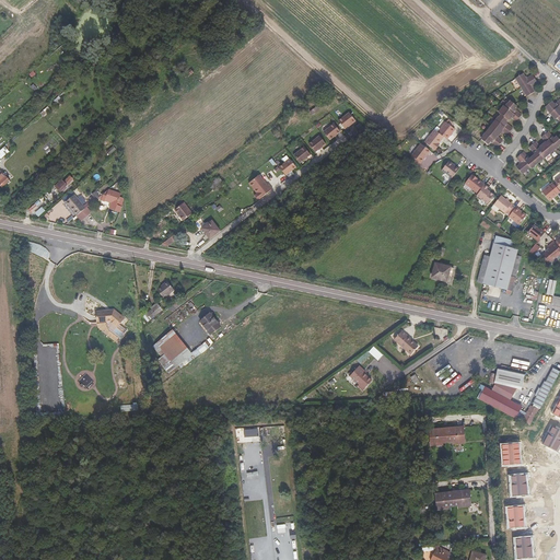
[(532,53),(538,57),(547,43),(539,38),(532,53)]
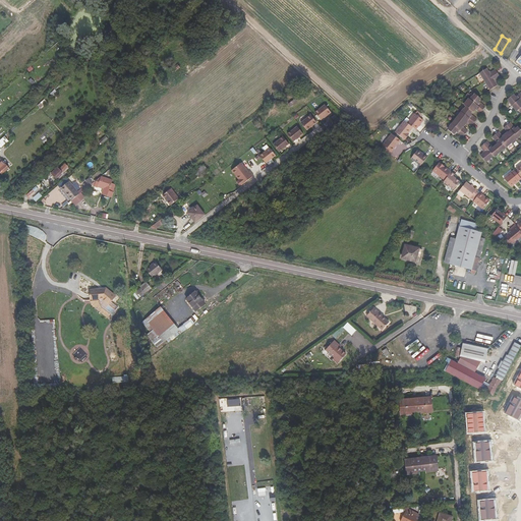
[(486,68),(479,73),(490,90),(498,85),(495,80),(500,77),(498,73),(496,69),(489,73),(486,68)]
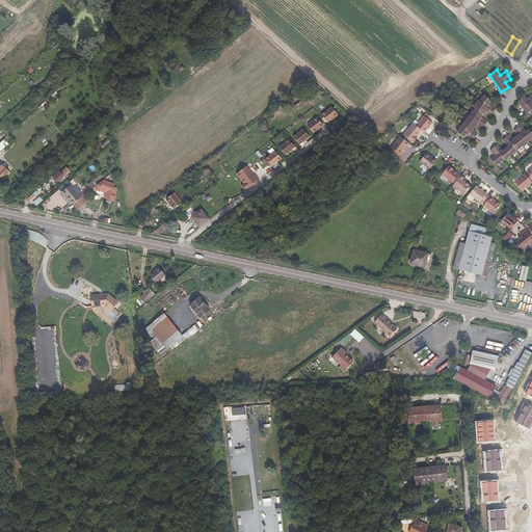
[(531,95),(528,99),(525,96),(519,101),(521,104),(523,107),(528,113),(531,111),(531,112),(531,95)]
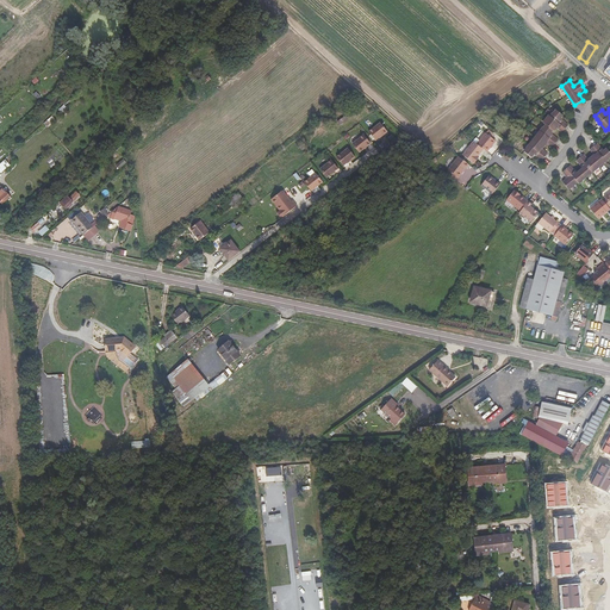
[(527,149),(524,153),(531,157),(535,155),(542,160),(545,156),(548,153),(542,149),(540,147),(543,144),(546,141),(548,142),(553,147),(555,143),(559,139),(552,134),(554,130),(553,129),(555,126),(558,128),(562,132),(566,129),(568,124),(561,119),(564,116),(556,110),(554,113),(553,112),(551,116),(549,116),(543,122),(547,124),(545,128),(543,128),(541,131),(535,137),(529,144),(527,148),(527,149)]
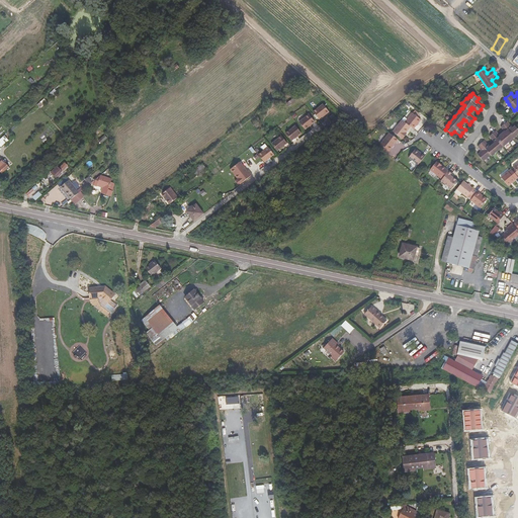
[(332,111),(326,104),(316,111),(322,118),(332,111)]
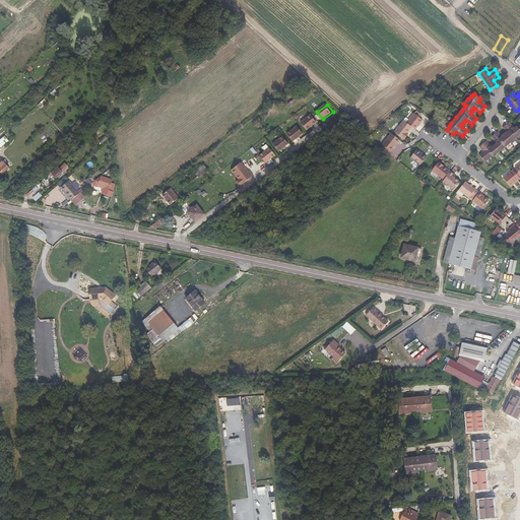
[(406,123),(415,130),(423,120),(414,114),(406,123)]
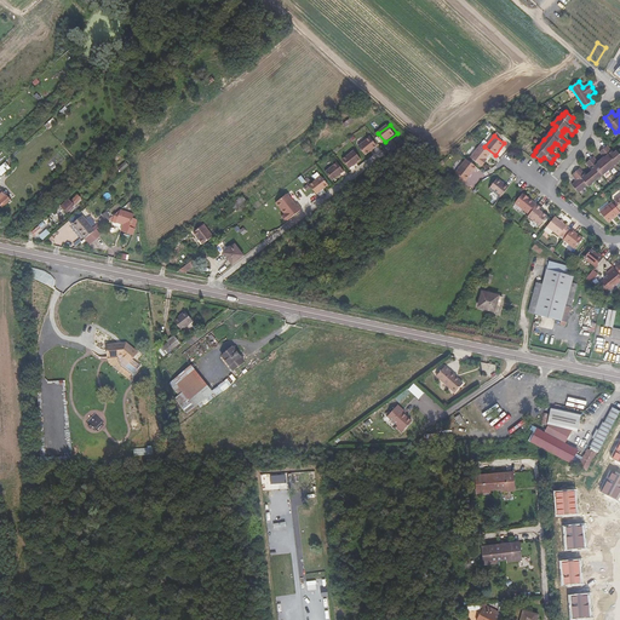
[(380,145),(373,137),(362,147),(368,155),(380,145)]
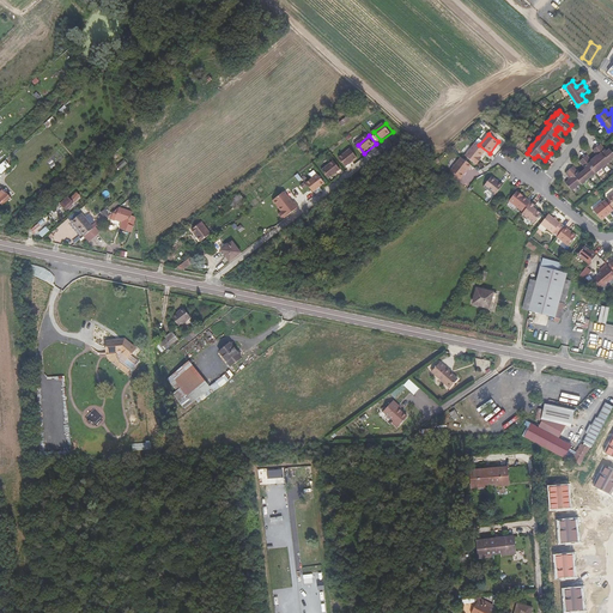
[(565,183),(572,190),(581,183),(582,184),(586,182),(586,181),(589,178),(592,176),(593,176),(596,174),(602,168),(610,163),(612,159),(612,158),(612,152),(610,149),(607,151),(601,144),(599,146),(598,147),(593,150),(598,156),(600,157),(596,161),(593,163),(592,161),(587,156),(583,158),(580,162),(586,169),(583,171),(580,174),(574,167),(570,170),(565,173),(571,178),(565,183)]
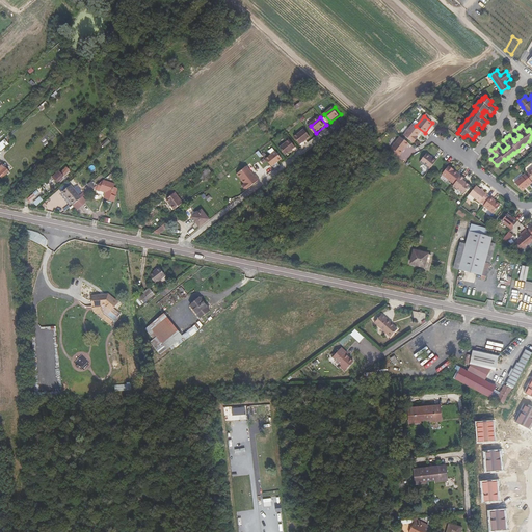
[(420,133),(410,127),(404,135),(414,143),(417,139),(416,138),(420,133)]
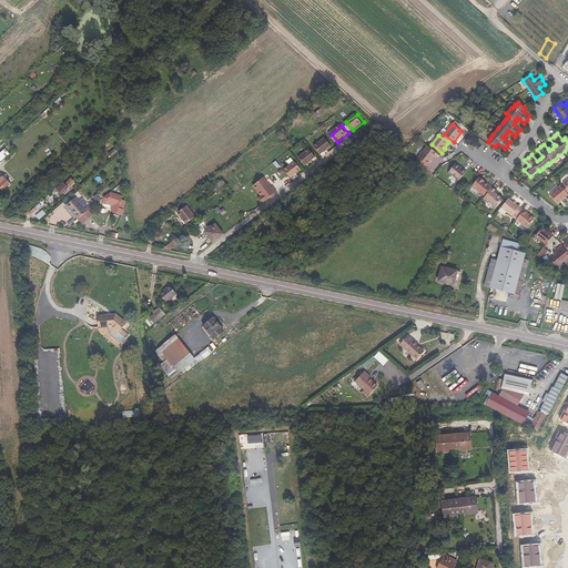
[(323,154),(326,151),(334,145),(327,138),(316,145),(323,154)]
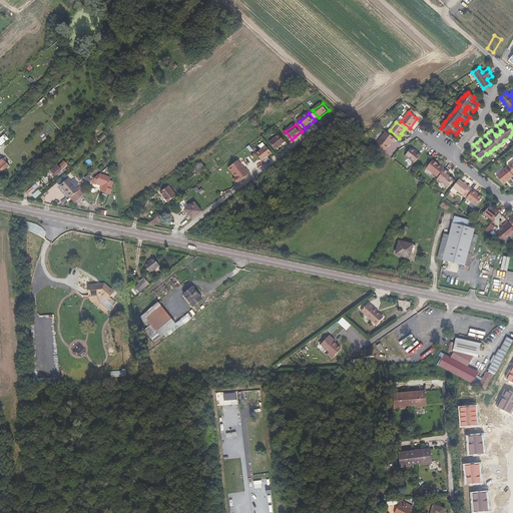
[(384,152),(395,138),(386,131),(375,145),(384,152)]
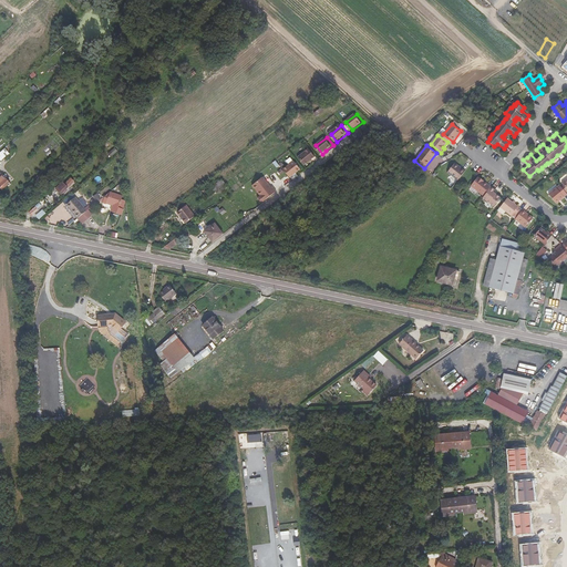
[(301,157),(307,165),(311,162),(313,161),(318,157),(311,148),(301,157)]
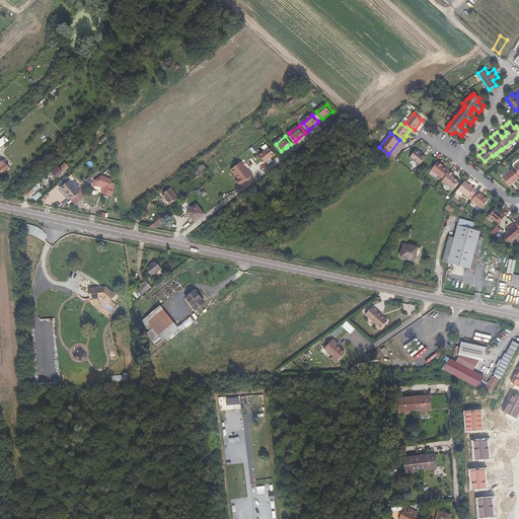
[(278,155),(272,147),(262,155),(268,162),(278,155)]
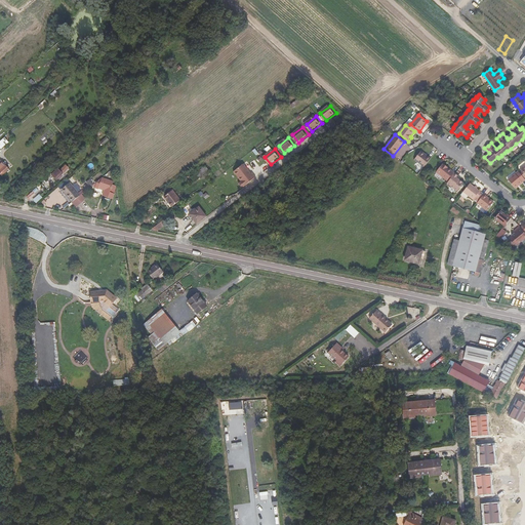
[(414,160),(423,167),(431,158),(421,151),(414,160)]
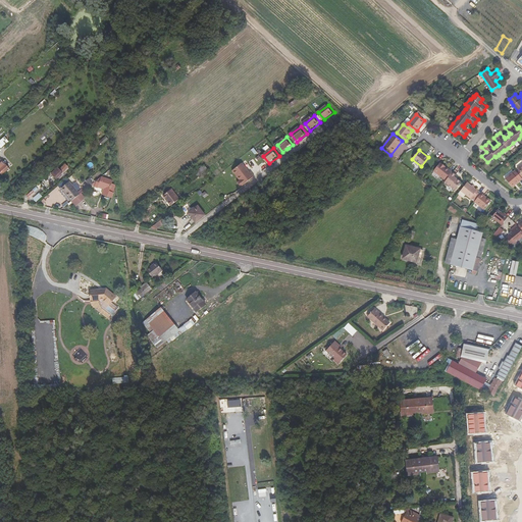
[(4,158),(0,162),(0,172),(3,176),(13,167),(4,158)]
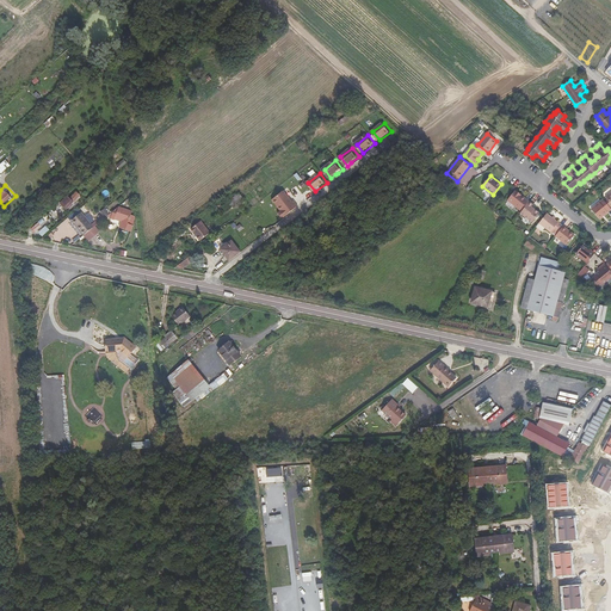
[(522,211),(530,202),(516,190),(507,201),(522,211)]
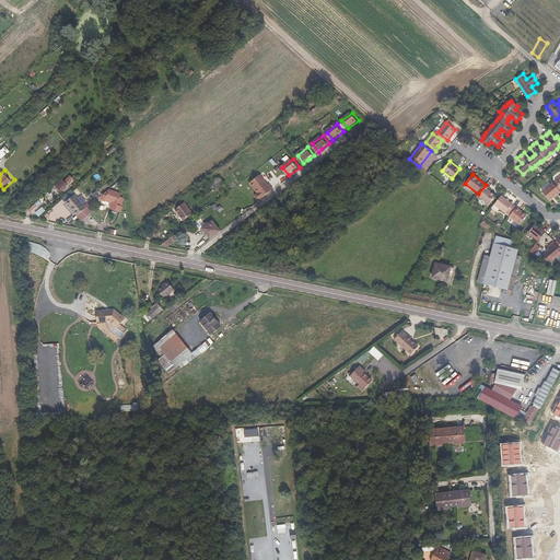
[(261,201),(276,189),(272,185),(271,186),(263,175),(253,184),(260,194),(257,196),(261,201)]
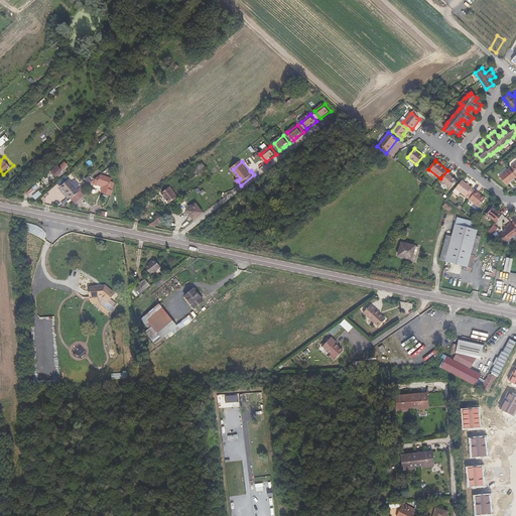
[(59,169),(53,173),(57,178),(70,167),(68,164),(61,170),(59,169)]
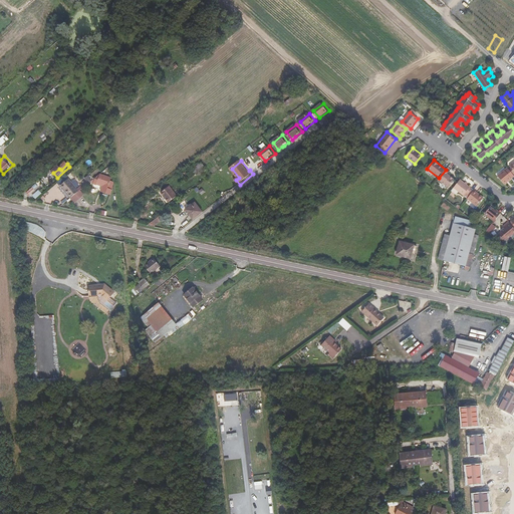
[(504,184),(513,176),(513,175),(508,169),(507,168),(497,176),(504,184)]
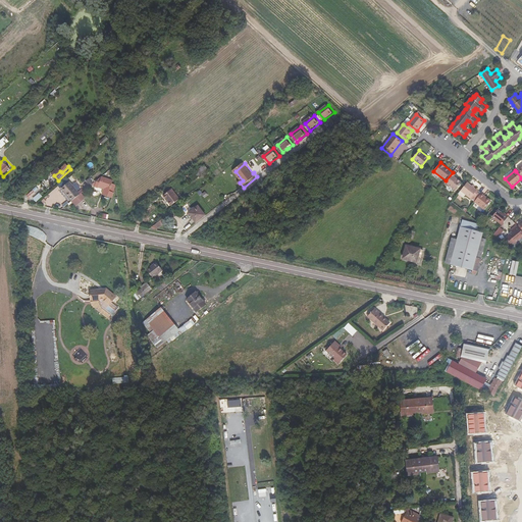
[(200,172),(192,178),(195,183),(203,176),(200,172)]
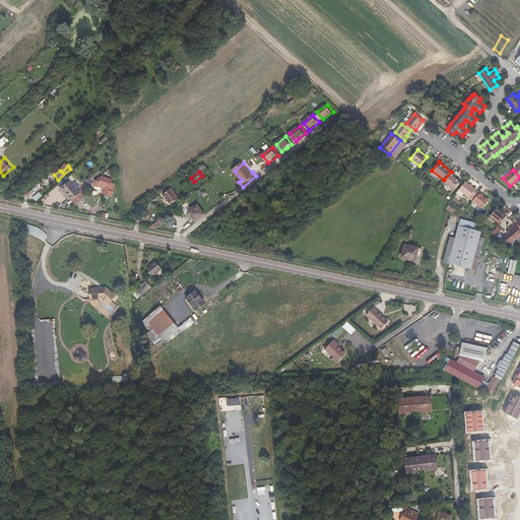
[(444,180),(443,181),(453,189),(459,182),(452,176),(454,174),(451,172),(444,180)]
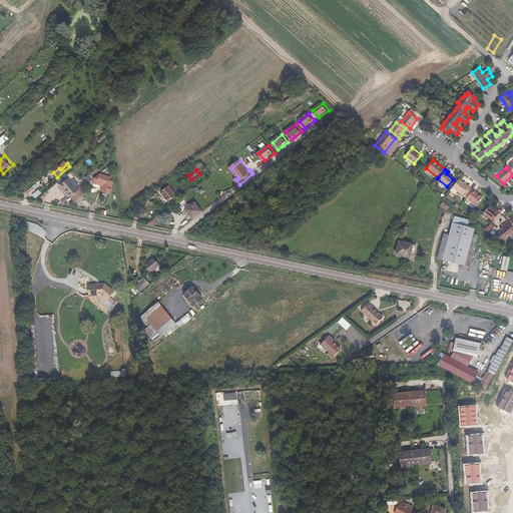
[(459,179),(453,187),(462,195),(465,192),(469,195),(473,189),(459,179)]
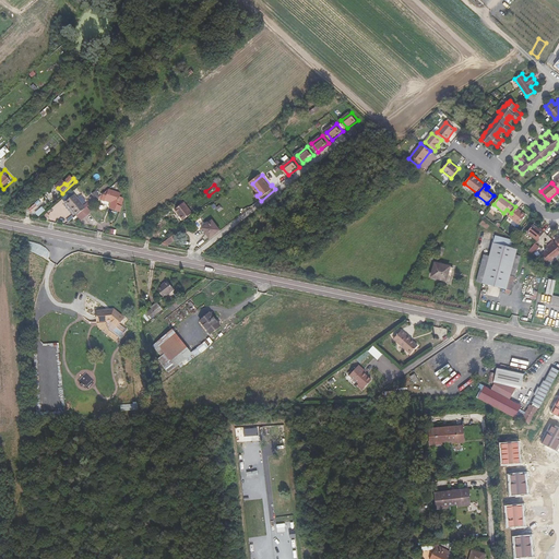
[(84,218),(93,211),(82,198),(72,205),(84,218)]
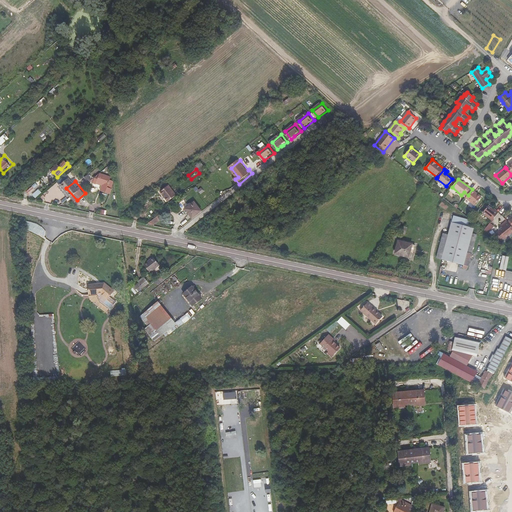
[(111,185),(100,181),(96,185),(94,190),(97,191),(98,189),(104,192),(102,198),(106,199),(107,196),(111,198),(114,190),(110,188),(111,185)]
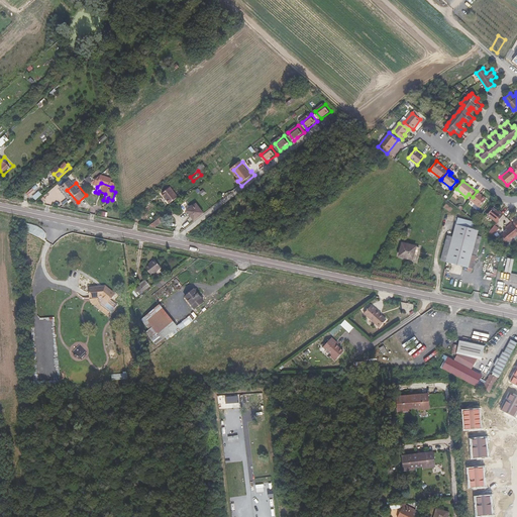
[(168,204),(178,199),(172,187),(162,193),(168,204)]
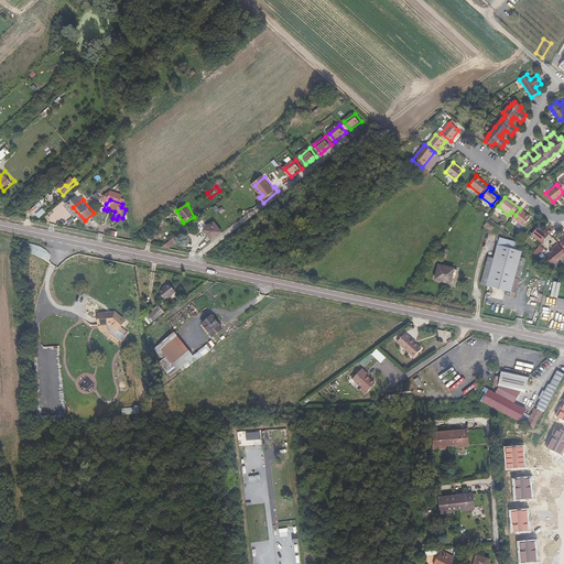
[(516,215),(512,218),(523,226),(530,217),(520,208),(516,215)]
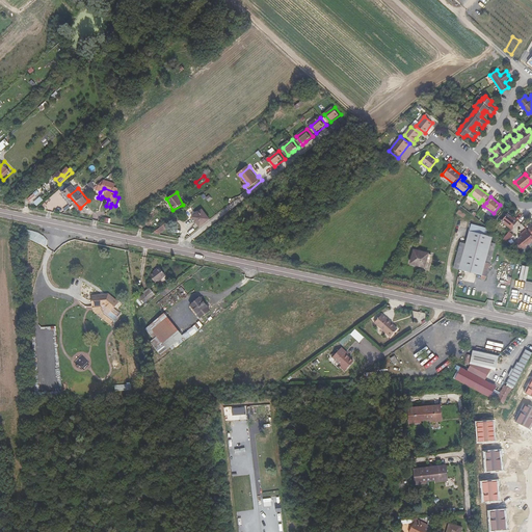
[(174,214),(165,204),(157,211),(165,220),(174,214)]
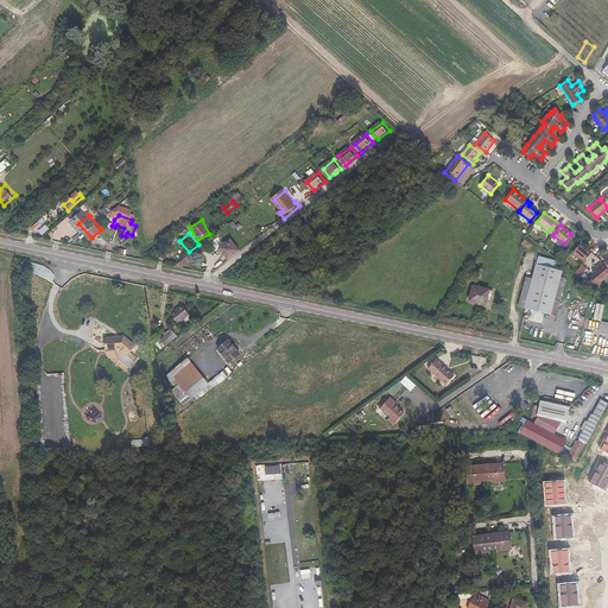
[(524,240),(521,244),(530,249),(532,245),(524,240)]
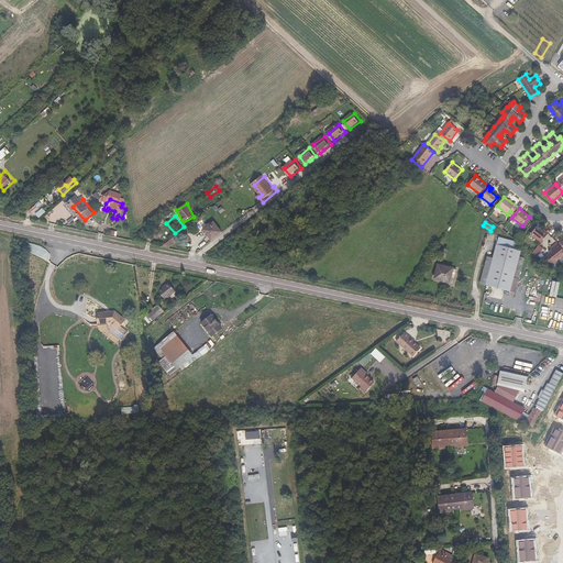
[(217,223),(208,231),(217,241),(225,233),(217,223)]
